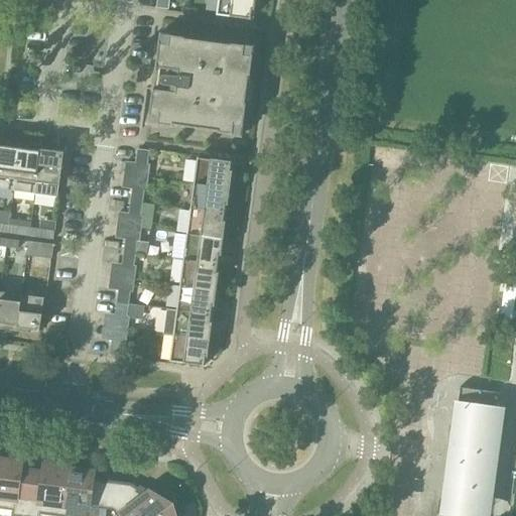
[(157,0),(157,8),(168,9),(169,0),(157,0)]
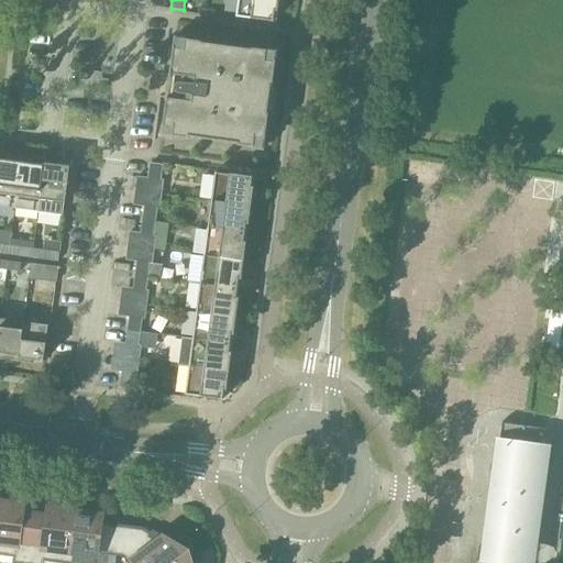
[(278,0),(239,0),(236,18),(274,22),(275,12),(277,12),(278,0)]
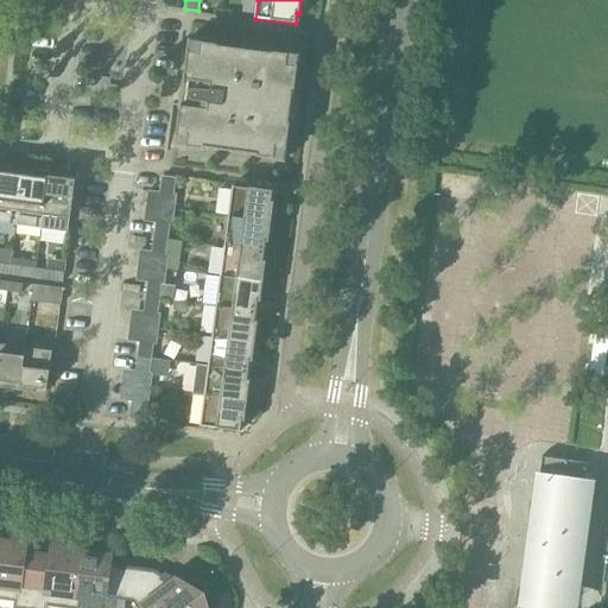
[(198,54),(188,51),(177,137),(188,138),(187,147),(204,150),(204,149),(255,156),(255,157),(274,159),(276,150),(286,151),(298,67),(287,65),(289,56),(270,52),(270,55),(219,48),(219,46),(201,43),(198,54)]
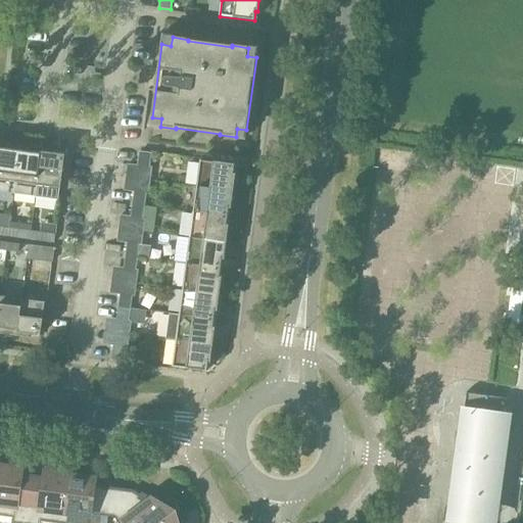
[(0,192),(13,194),(20,146),(0,143),(0,192)]
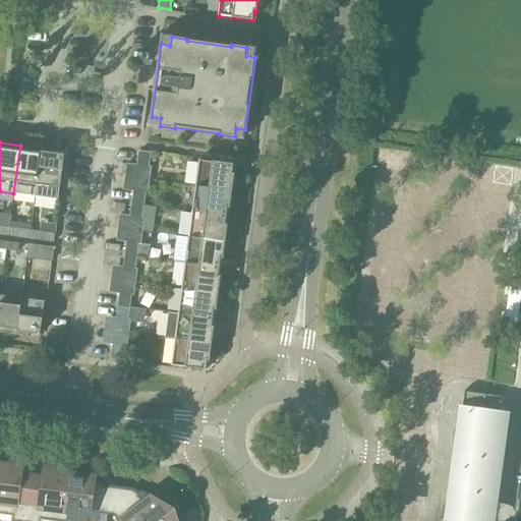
[(13,193),(36,196),(42,149),(20,146),(13,193)]
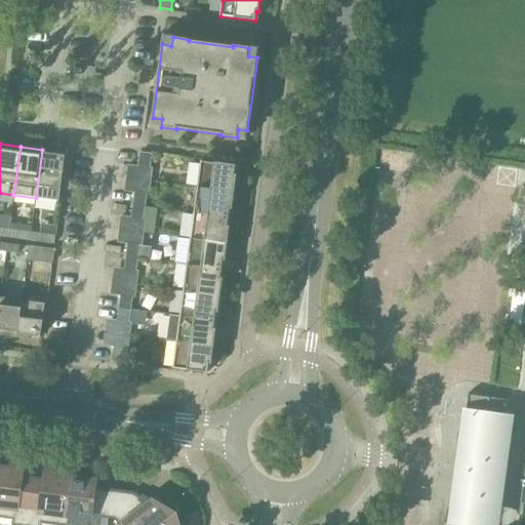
[(54,152),(42,150),(36,198),(58,201),(61,190),(65,156),(54,155),(54,152)]
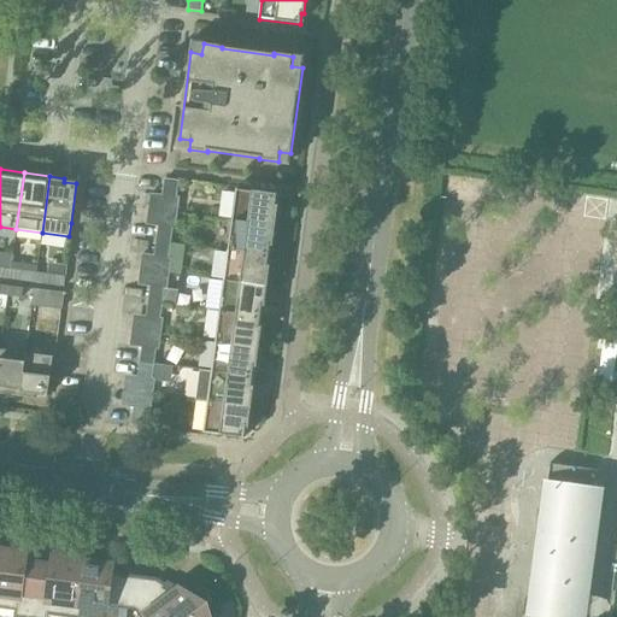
[(163,195),(176,198),(178,181),(165,180),(163,195)]
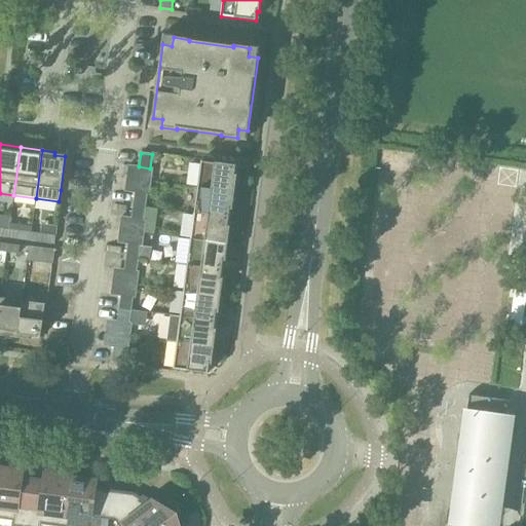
[(201,161),(197,188),(234,193),(237,176),(234,176),(236,165),(201,161)]
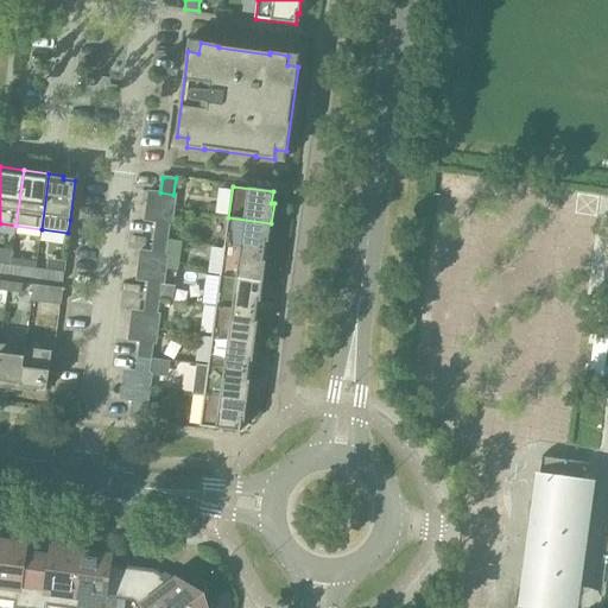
[(177,195),(173,195),(160,192),(147,191),(145,206),(175,209),(177,195)]
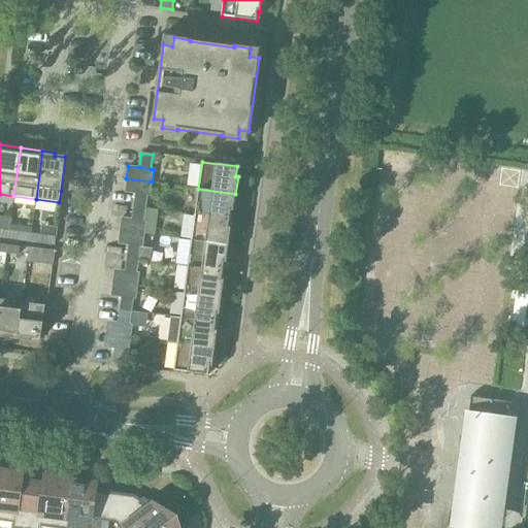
[(235,194),(198,189),(195,215),(230,220),(231,210),(233,211),(235,194)]
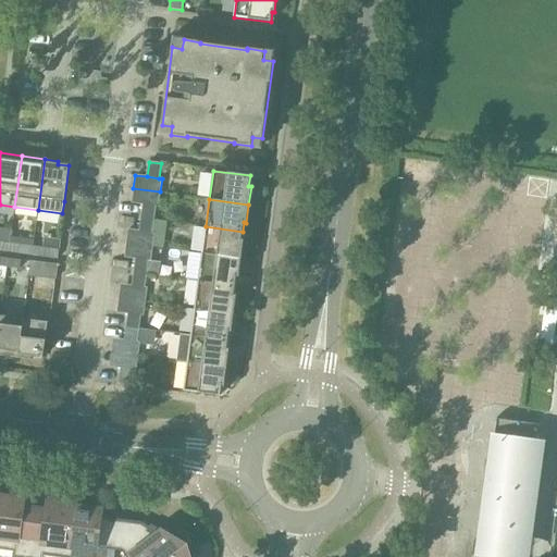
[(144,203),(141,218),(153,219),(156,205),(144,203)]
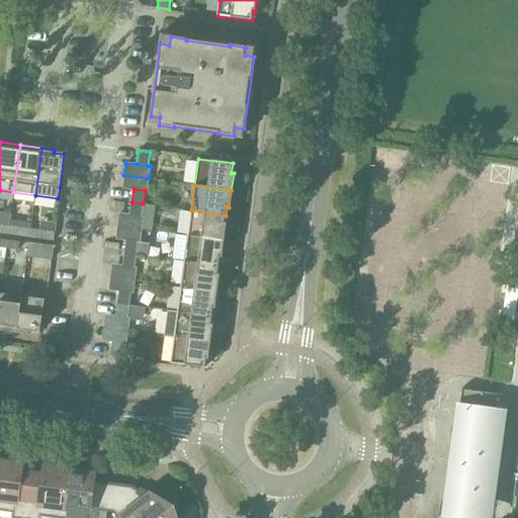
[(143,203),(132,202),(130,216),(141,218),(143,203)]
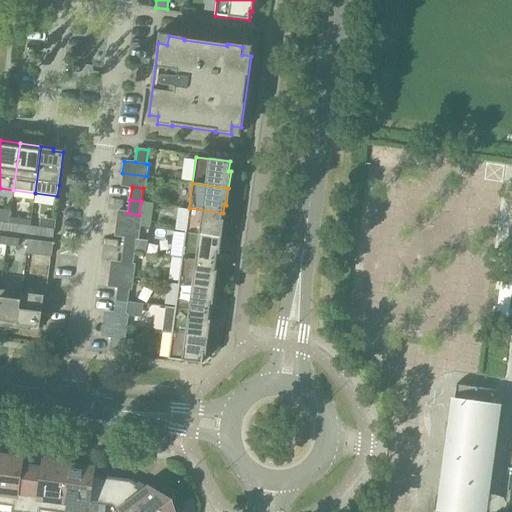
[(189,208),(186,233),(222,238),(224,221),(222,221),(223,213),(189,208)]
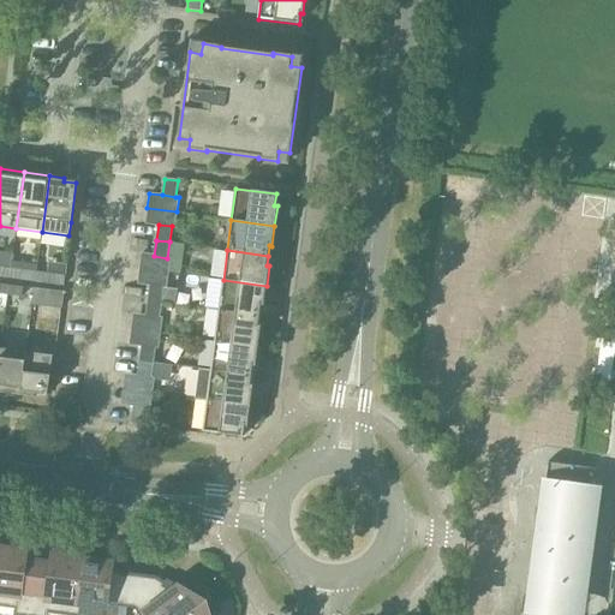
[(171,258),(167,258),(154,256),(141,255),(139,270),(168,274),(171,258)]
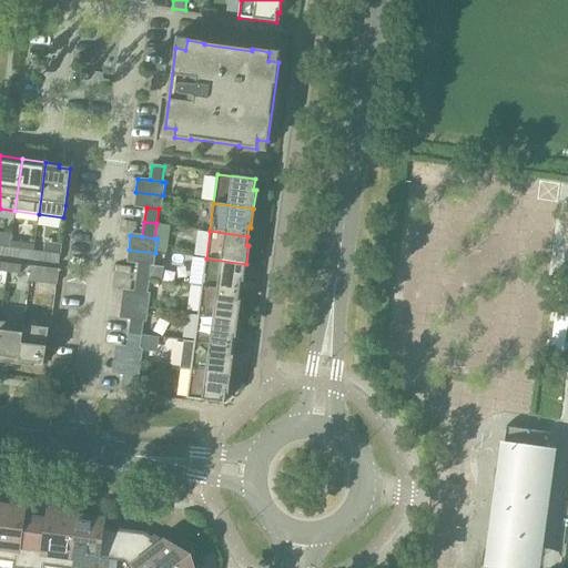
[(0,246),(0,256),(9,259),(10,247),(0,246)]
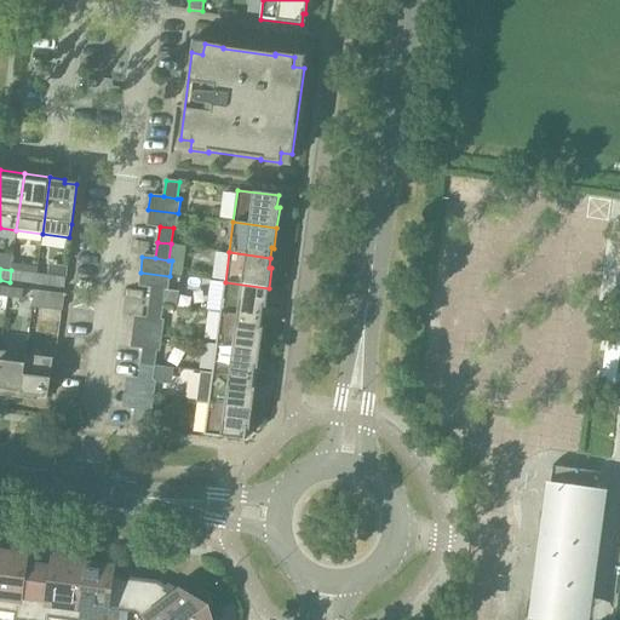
[(11,270),(10,282),(35,285),(38,274),(11,270)]
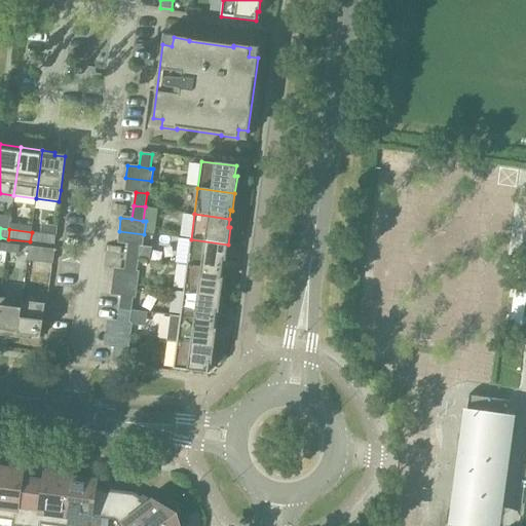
[(32,232),(30,241),(54,246),(55,235),(32,232)]
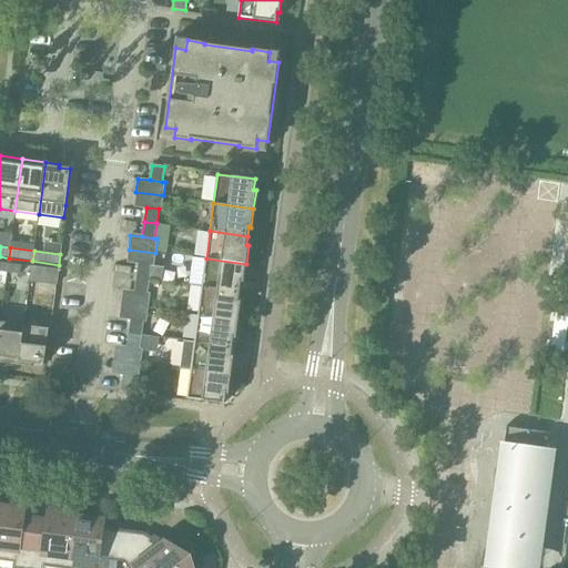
[(243,283),(246,264),(206,259),(202,286),(240,292),(241,282),(243,283)]
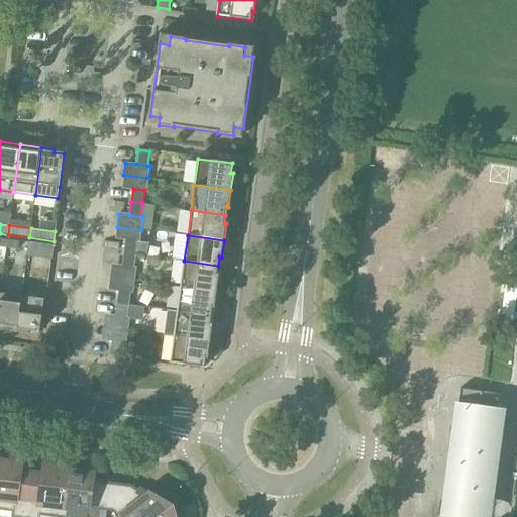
[(19,241),(7,239),(6,247),(18,249),(19,241)]
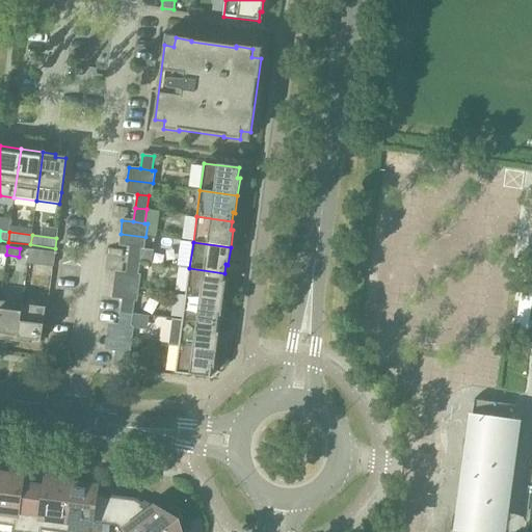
[(130,246),(128,260),(139,262),(141,247),(130,246)]
